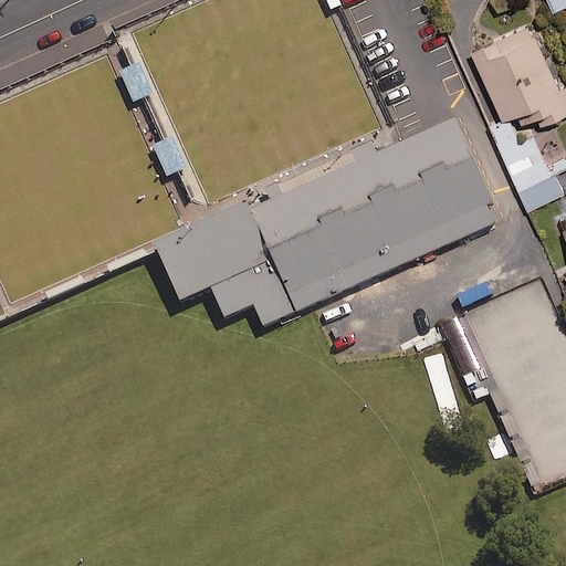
[(341,4),(338,0),(323,0),(327,10),(341,4)]
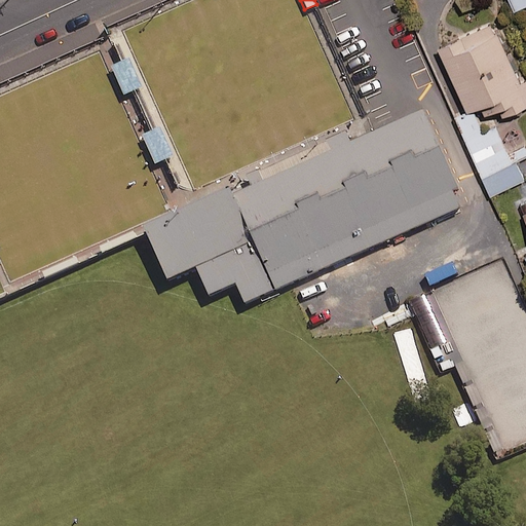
[(517,75),(491,20),(437,44),(463,105),(478,99),(482,108),(496,102),(499,109),(525,97),(525,73),(525,71),(517,75)]
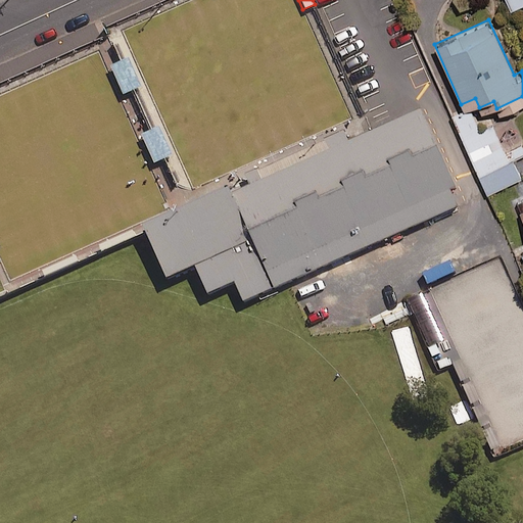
[(127,55),(106,65),(121,92),(141,82),(127,55)]
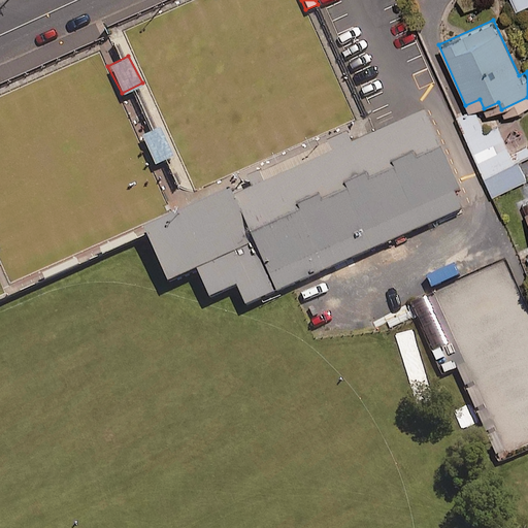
[(251,186),(231,194),(274,291),(461,208),(454,192),(460,189),(424,108),(350,141),(344,130),(245,174),(251,186)]
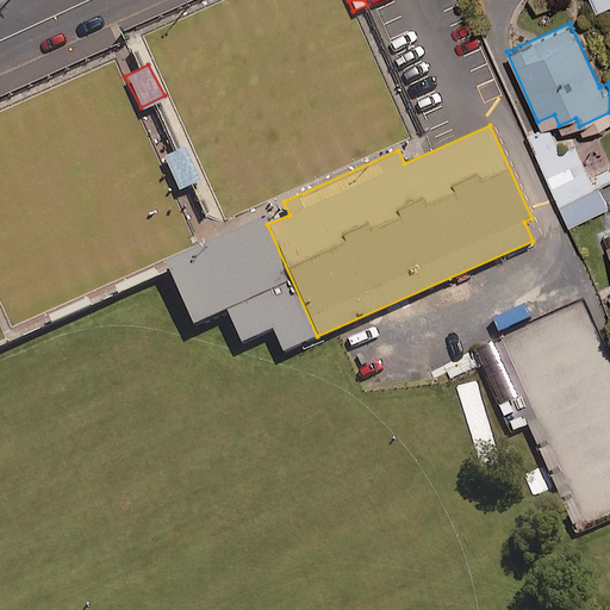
[(602,205),(572,142),(537,159),(567,222),(602,205)]
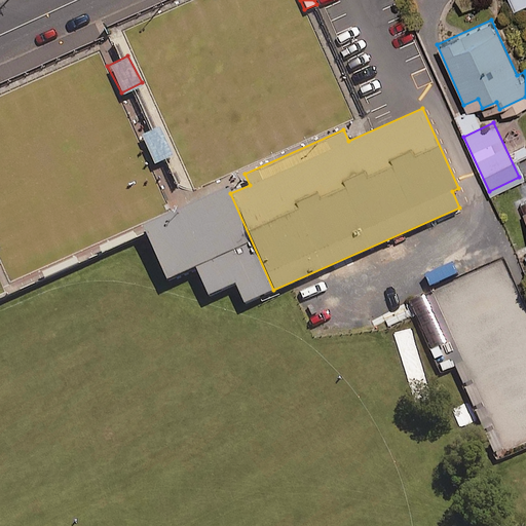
[(161,124),(140,134),(153,163),(174,155),(161,124)]
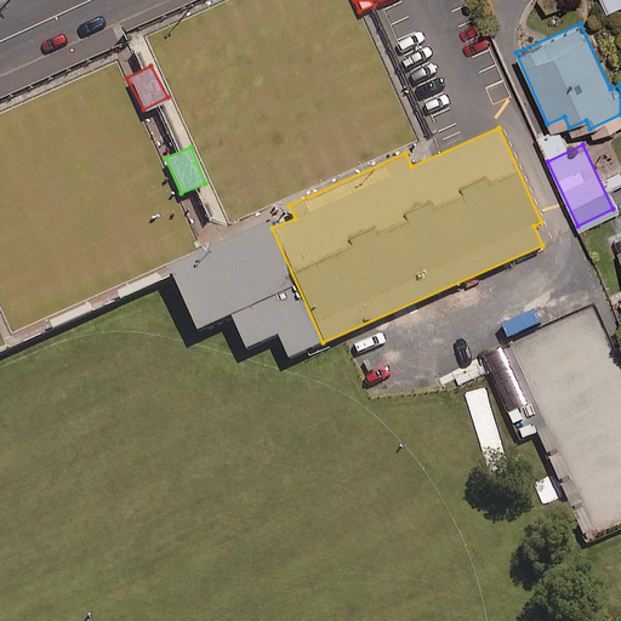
[(201,249),(165,265),(195,331),(228,315),(244,351),(275,336),(285,358),(323,342),(272,228),(268,220),(201,249)]
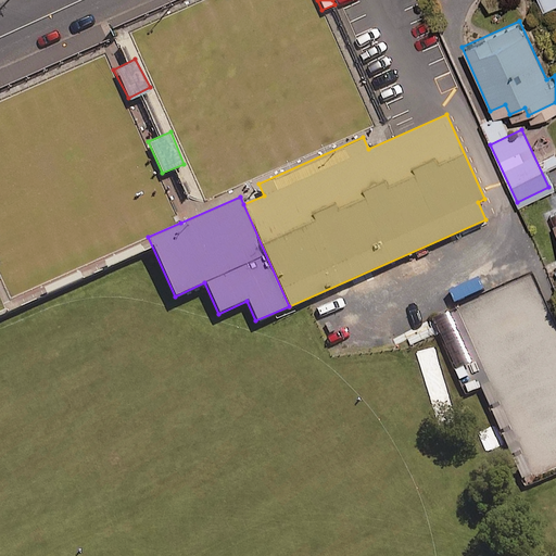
[(555,235),(555,209),(546,214),(555,235)]
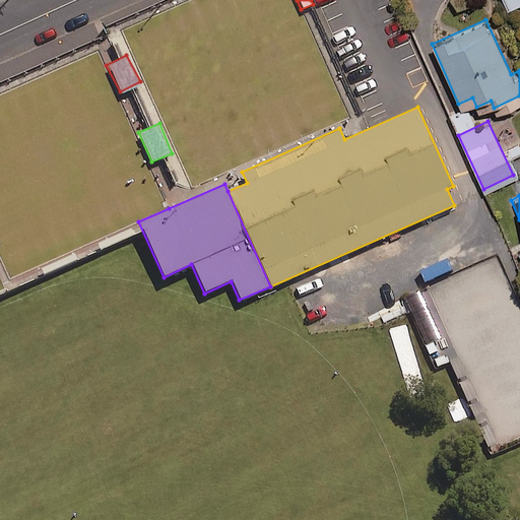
[(519,414),(519,327),(474,222),(395,257),(472,435),(519,414)]
